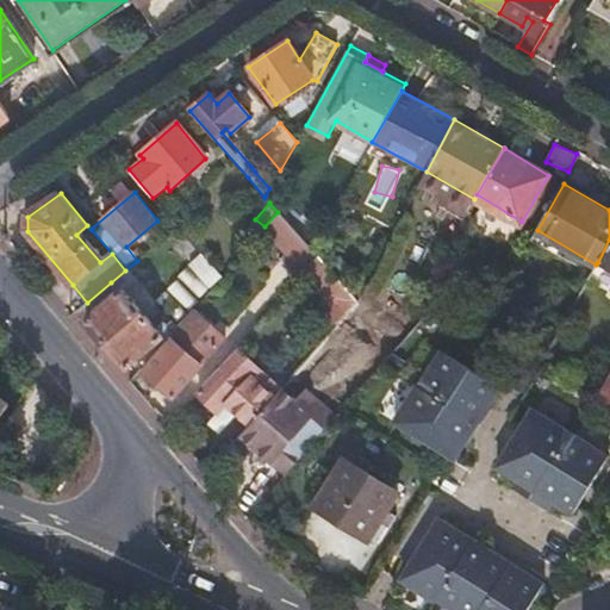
[(280,260),(296,279),(315,255),(311,251),(278,212),(265,226),(265,228),(287,254),(280,260)]
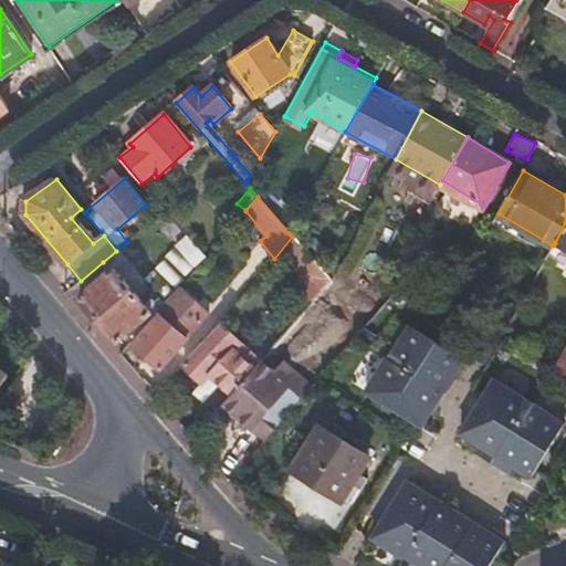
[(565,232),(558,245),(555,243),(553,245),(544,262),(565,274),(565,232)]
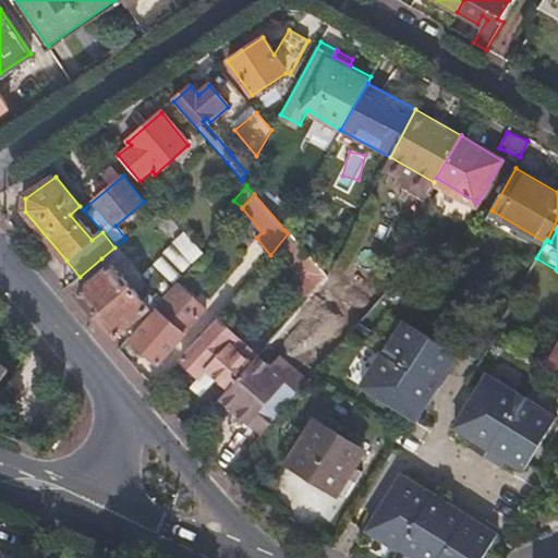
[(193,265),(203,254),(185,233),(173,244),(185,256),(193,265)]
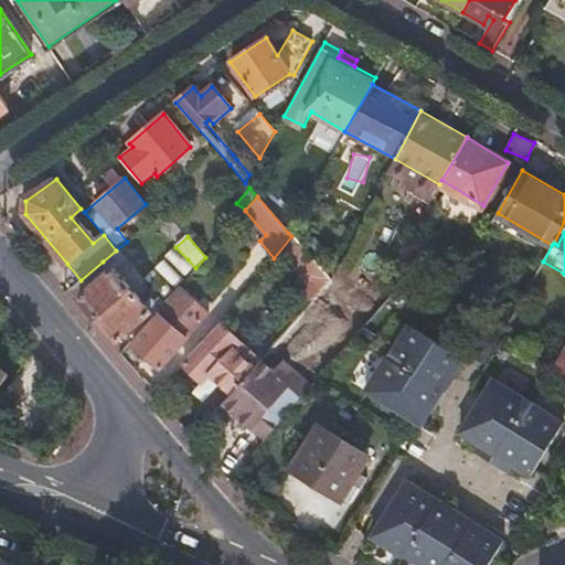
[(316,279),(323,288),(330,281),(295,240),(286,247),(316,279)]
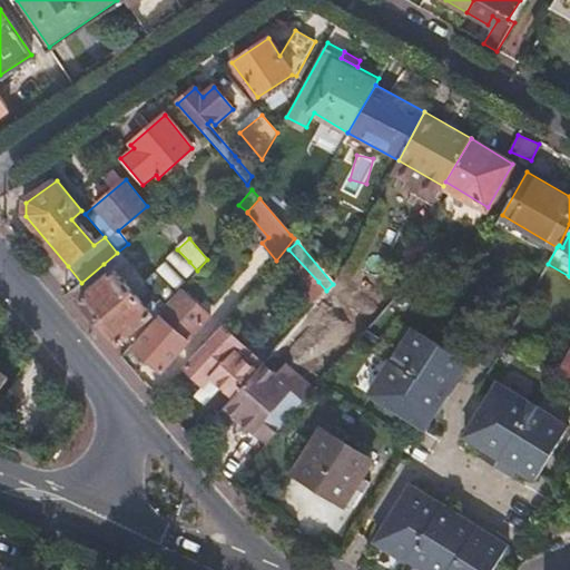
[(166,261),(188,282),(196,272),(176,251),(166,261)]
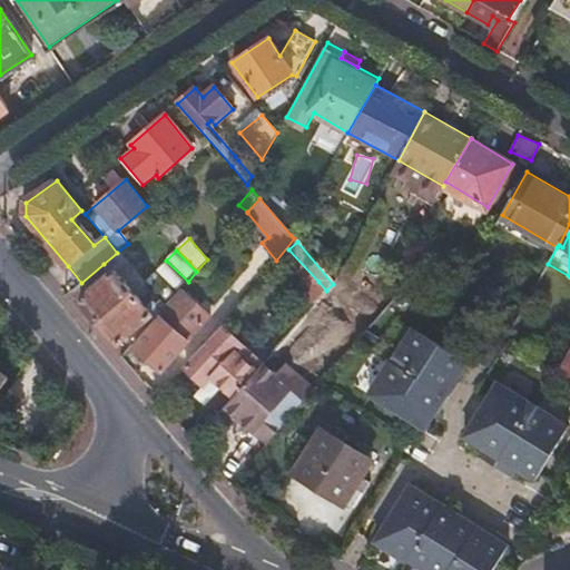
[(156,271),(175,291),(185,282),(165,262),(156,271)]
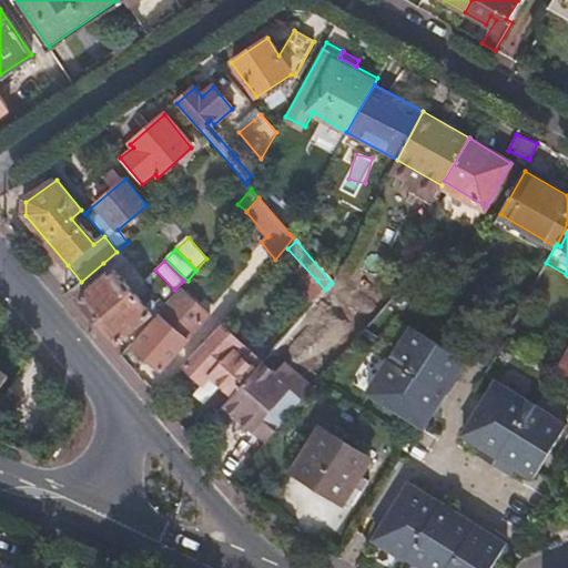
[(152,315),(155,318),(156,316),(165,305),(160,301),(156,305),(151,301),(145,305),(114,271),(80,300),(100,323),(118,344),(152,315)]
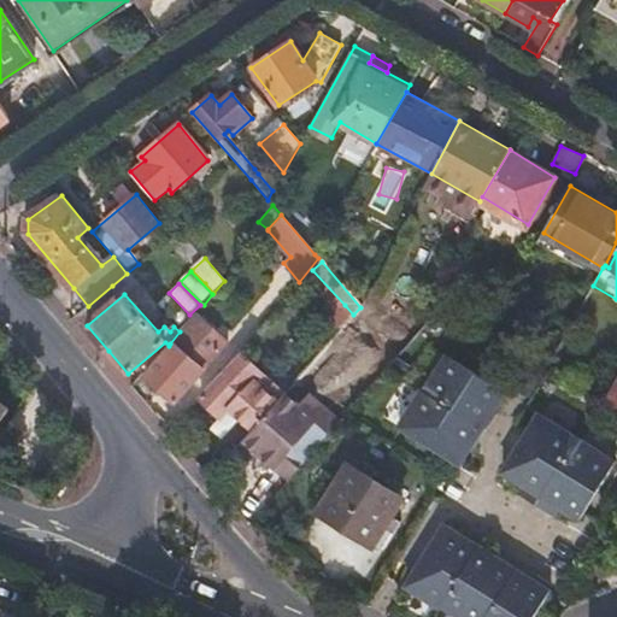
[(158,305),(178,327),(188,318),(166,297),(158,305)]
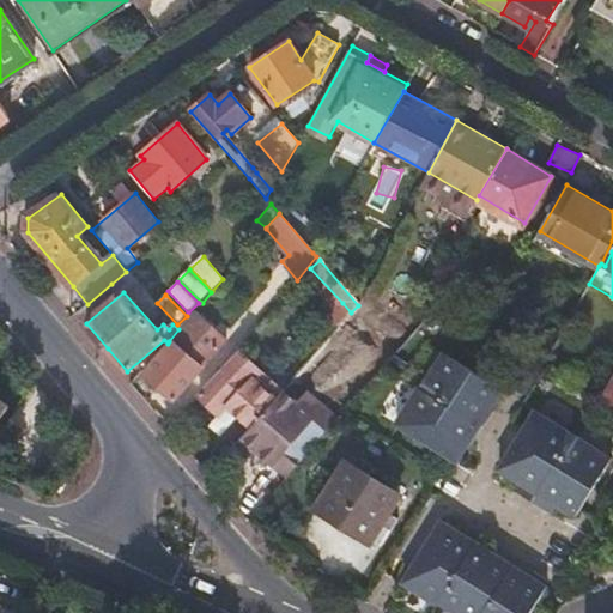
[(326,321),(335,331),(351,313),(343,303),(326,321)]
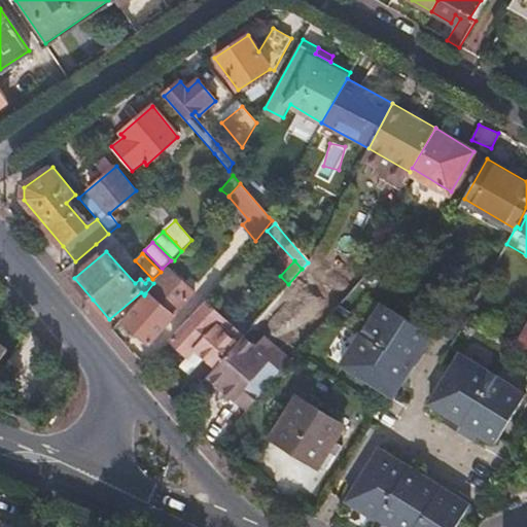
[(153,283),(145,293),(148,295),(126,321),(150,344),(195,292),(166,269),(153,283)]
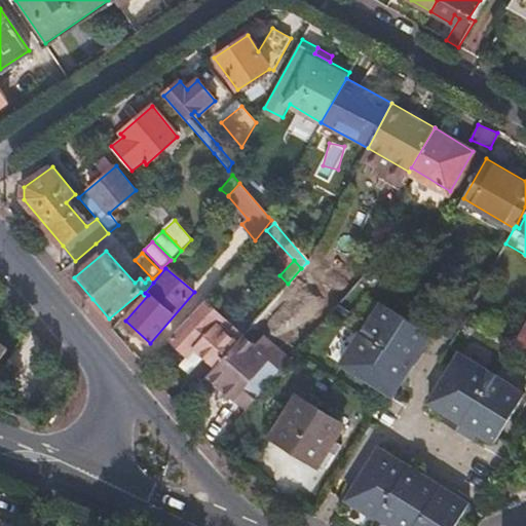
[(217,365),(242,335),(203,299),(171,337),(189,353),(196,345),(217,365)]
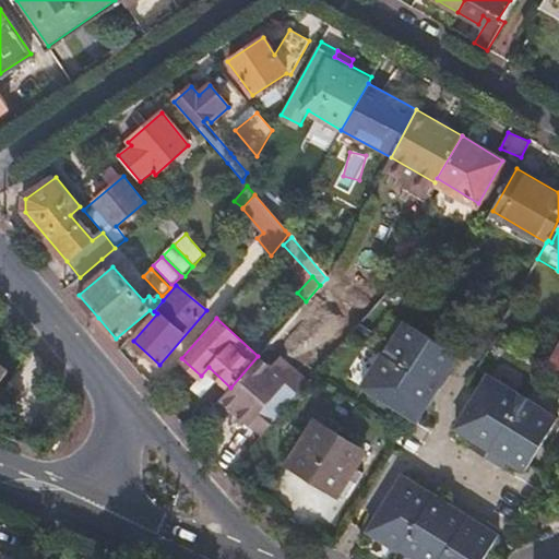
[(460,354),(406,320),(384,355),(382,353),(360,389),(416,423),(427,404),(430,406),(451,373),(448,371),(460,354)]
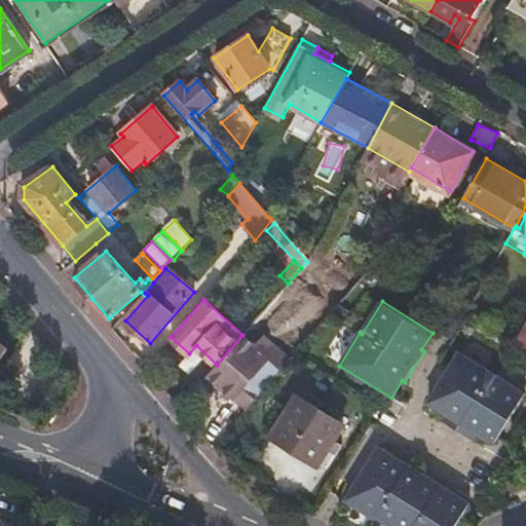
[(525,331),(517,348),(525,353),(525,331)]
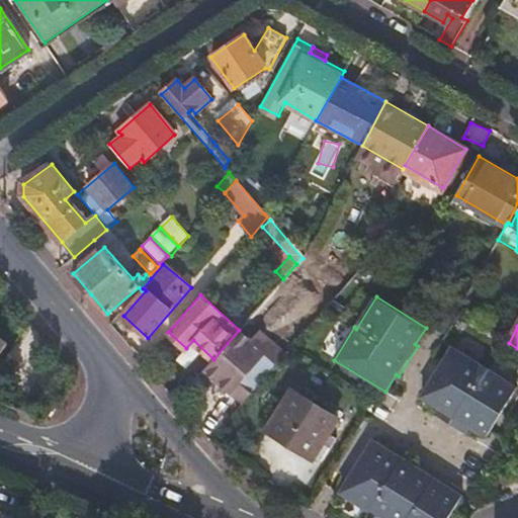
[(243,402),(285,353),(260,330),(250,339),(239,330),(213,359),(205,368),(243,402)]
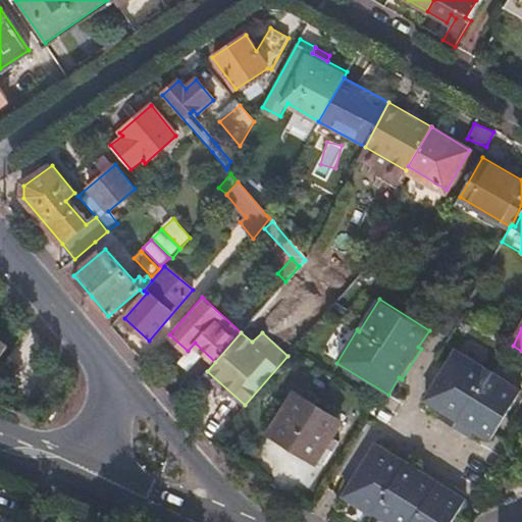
[(0,359),(8,349),(0,343),(0,359)]
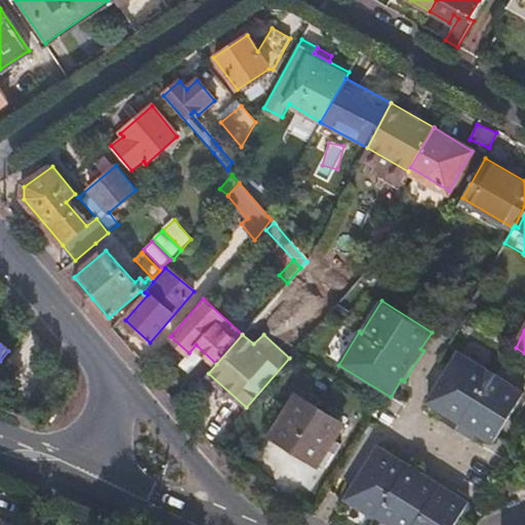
[(524,392),(458,352),(427,402),(444,413),(440,420),(470,439),(475,432),(492,442),(524,392)]
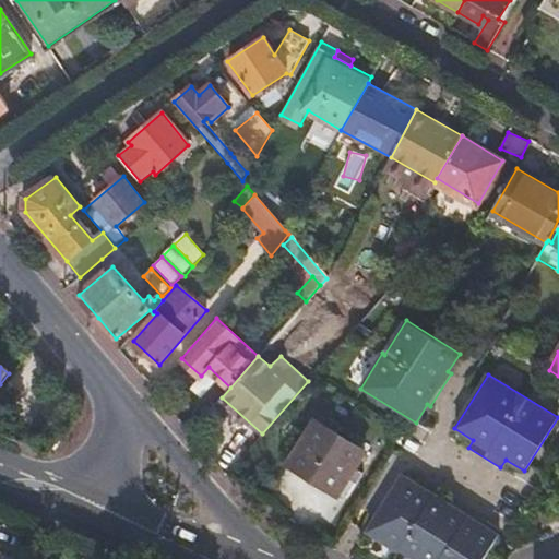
[(287,464),(335,495),(364,450),(316,420),(287,464)]
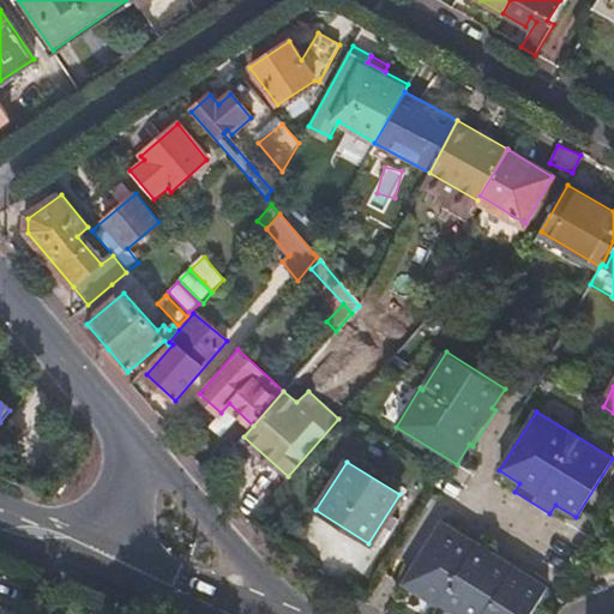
[(440,522),(402,583),(435,605),(438,602),(457,613),(528,613),(546,587),(440,522)]
